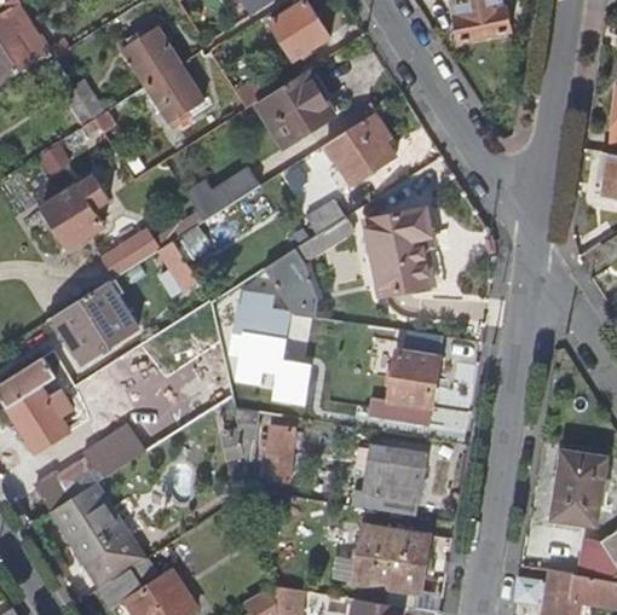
[(0,68),(3,73),(29,56),(16,34),(7,21),(24,10),(17,0),(7,0),(0,5),(0,68)]
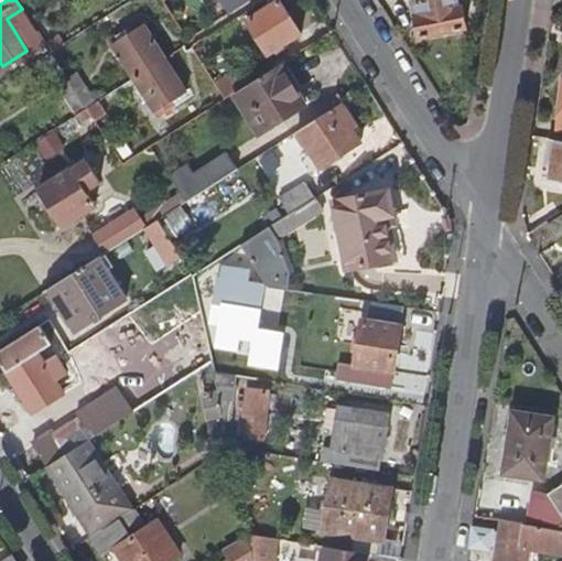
[(217,0),(226,12),(245,0),(217,0)]
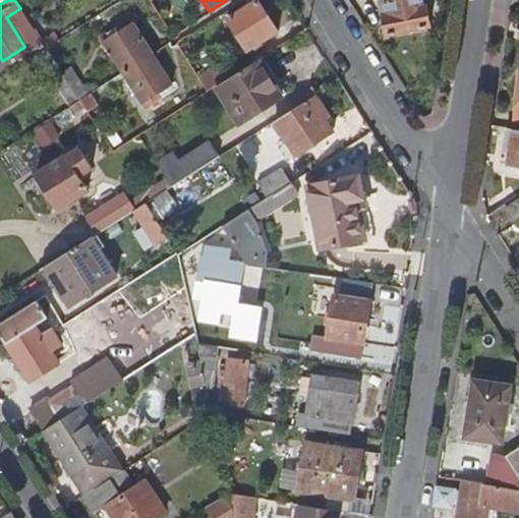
[(248,47),(276,31),(257,0),(254,0),(229,16),(248,47)]
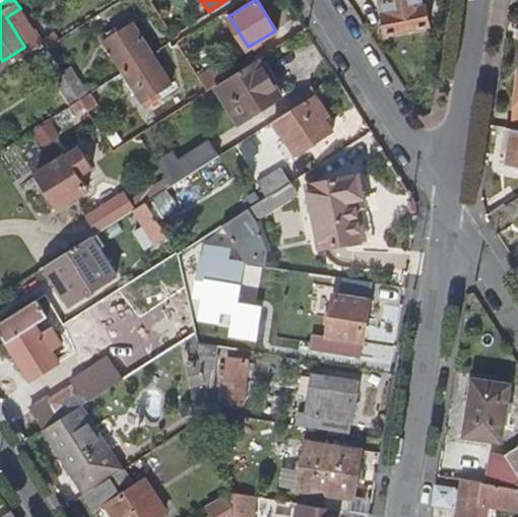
[(384,0),(386,10),(383,11),(387,31),(429,24),(426,5),(423,5),(422,0),(384,0)]
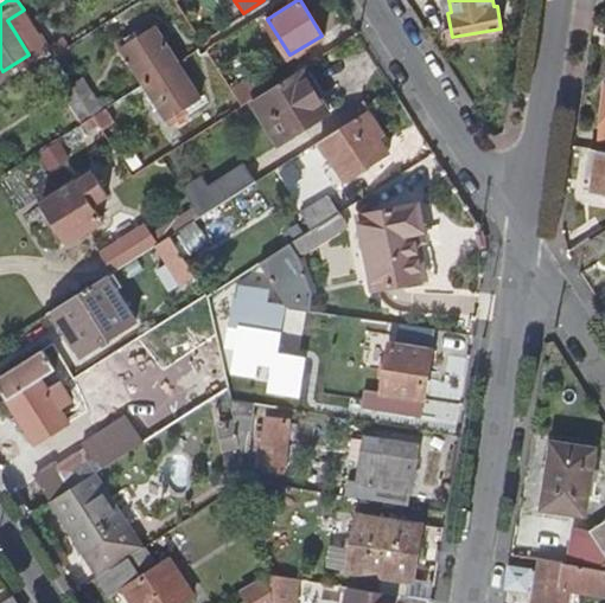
[(142,84),(177,62),(151,20),(116,43),(142,84)]
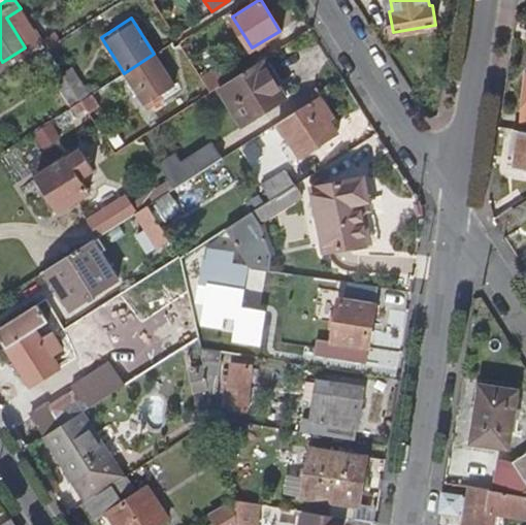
[(28,20),(13,29),(25,47),(29,54),(43,44),(41,41),(28,20)]
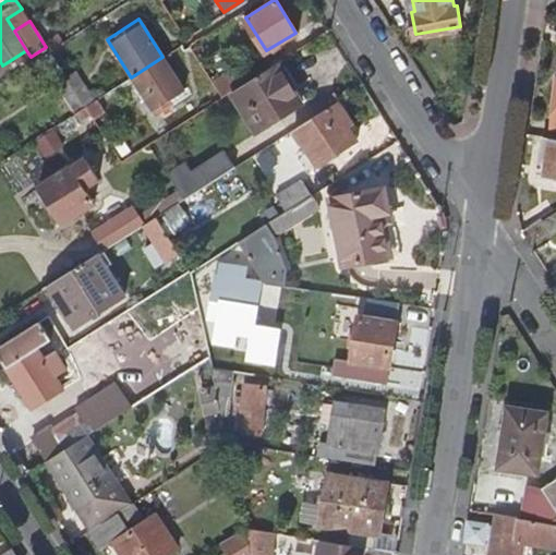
[(58,34),(44,44),(46,47),(49,51),(63,43),(58,34)]
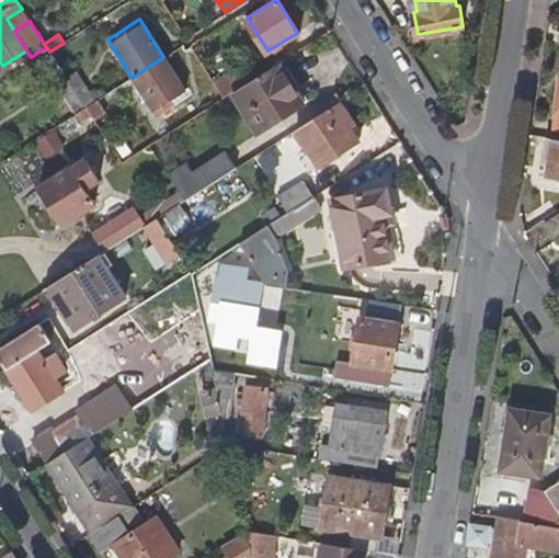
[(66,78),(49,52),(37,59),(75,114),(84,107),(66,78)]
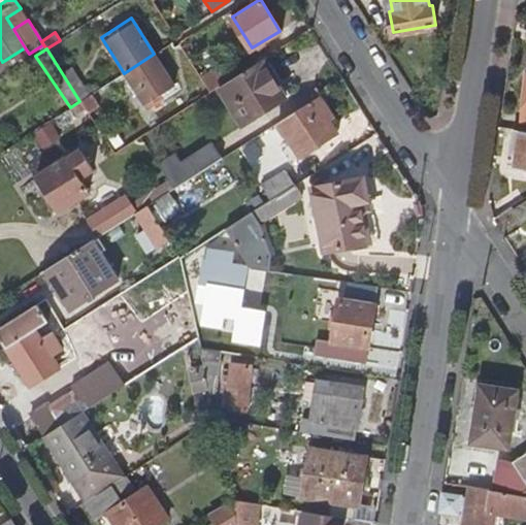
[(174,86),(154,54),(124,73),(144,104),(174,86)]
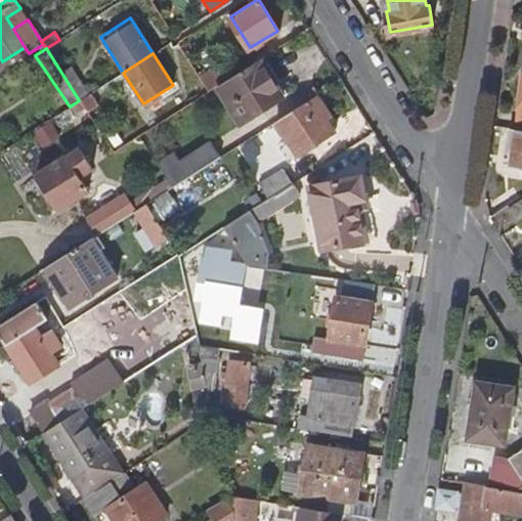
[(283,96),(257,59),(224,80),(214,86),(238,124),(283,96)]
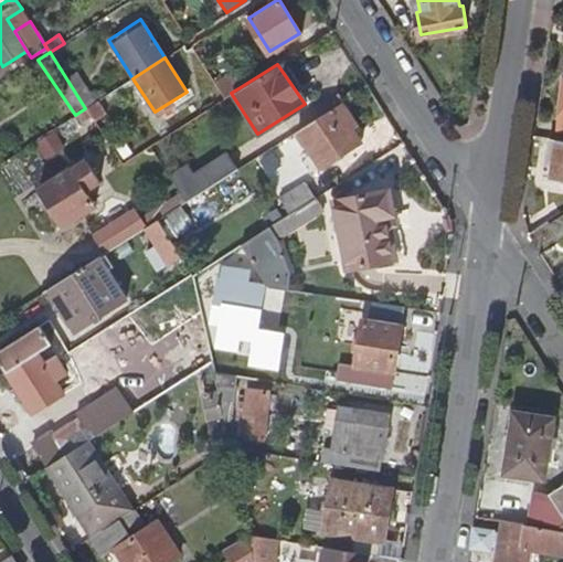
[(229,67),(210,77),(223,97),(231,93),(242,86),(229,67)]
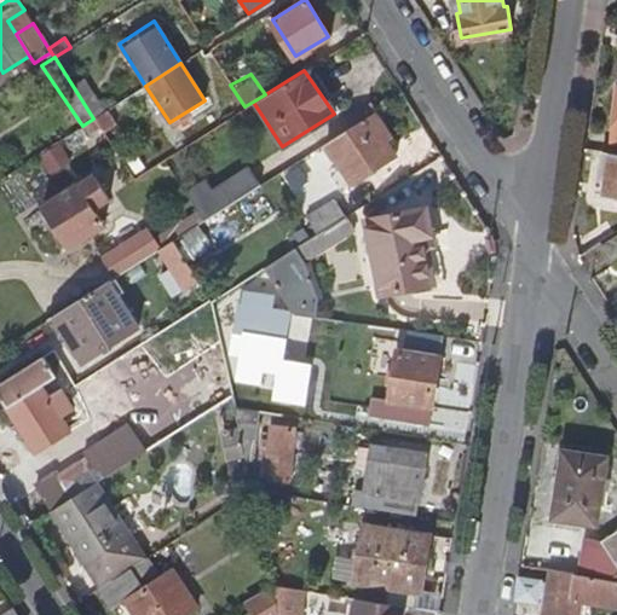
[(85,79),(73,86),(93,119),(107,110),(110,108),(104,98),(99,100),(85,79)]
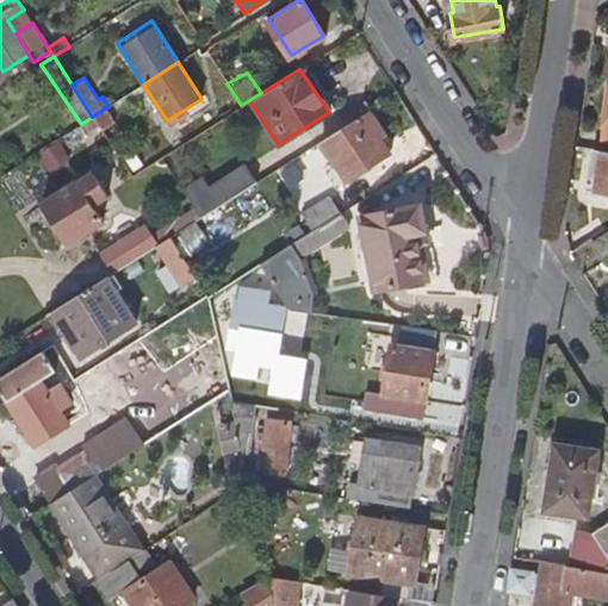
[(115,124),(105,108),(92,117),(99,126),(103,132),(115,124)]
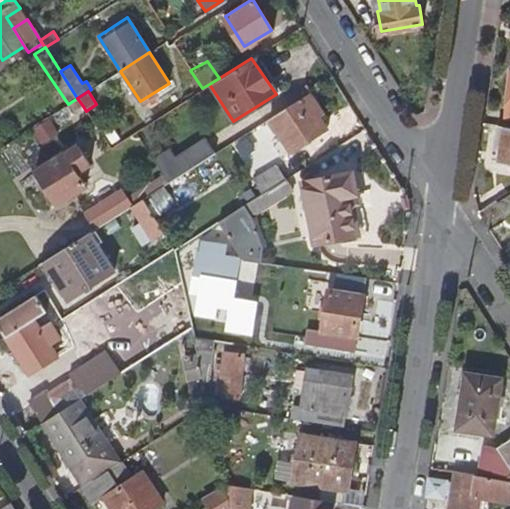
[(321,111),(309,93),(269,118),(289,151),(325,128),(316,115),(321,111)]
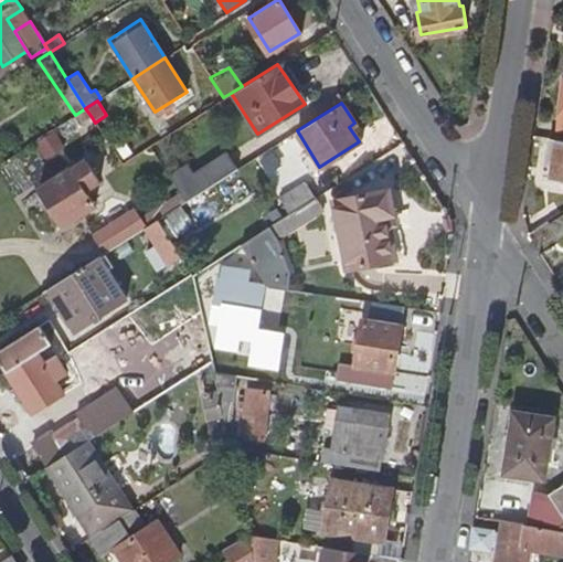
[(92,117),(85,108),(75,115),(81,125),(92,117)]
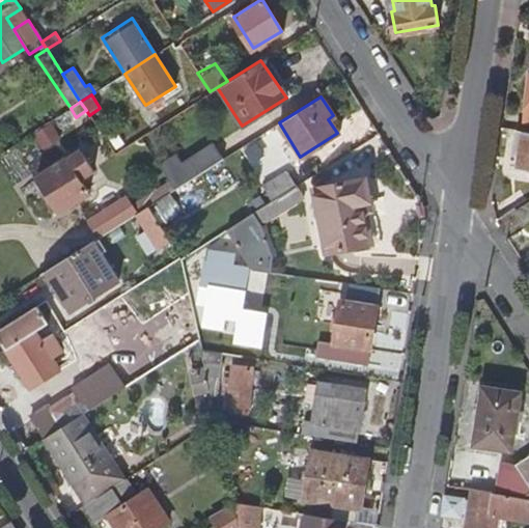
[(74,122),(65,111),(53,119),(60,131),(74,122)]
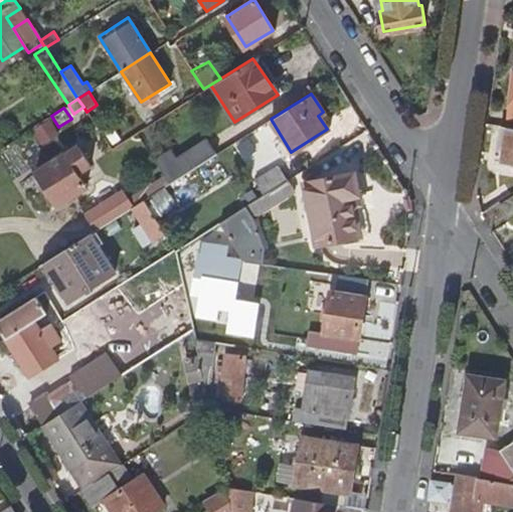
[(512,118),(511,118),(508,117),(503,116),(497,139),(502,140),(500,152),(512,155),(512,118)]
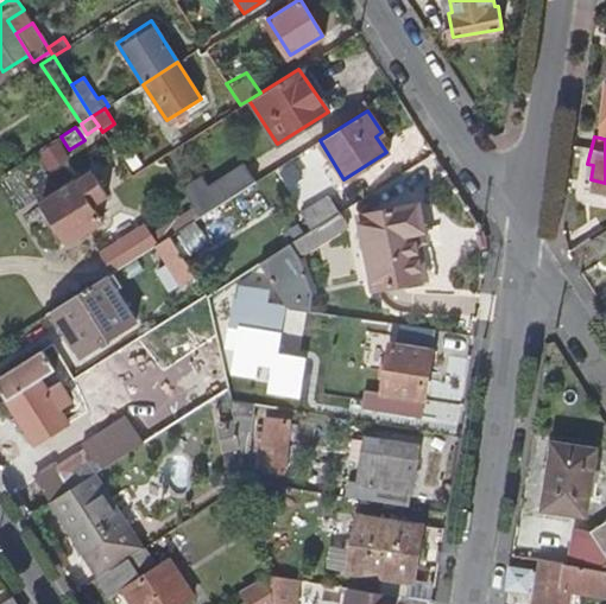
[(54,141),(39,151),(46,161),(61,153),(54,141)]
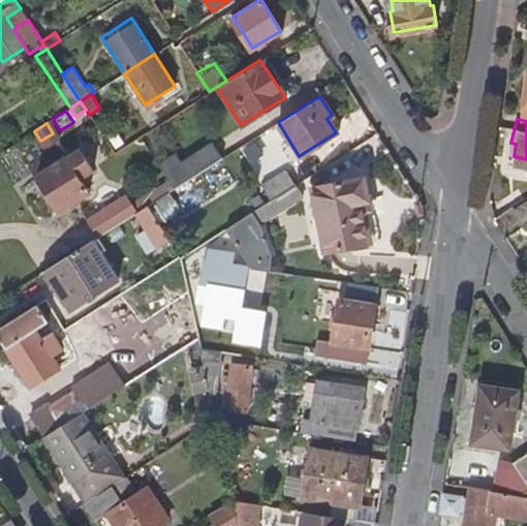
[(115,149),(123,144),(115,130),(106,136),(115,149)]
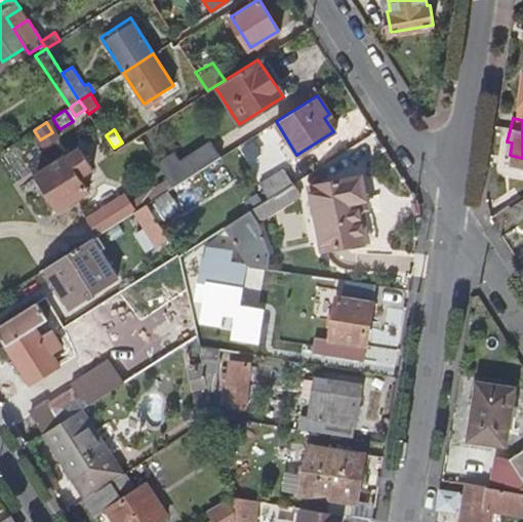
[(167,179),(172,187),(220,156),(210,141),(178,160),(173,152),(157,162),(167,179)]
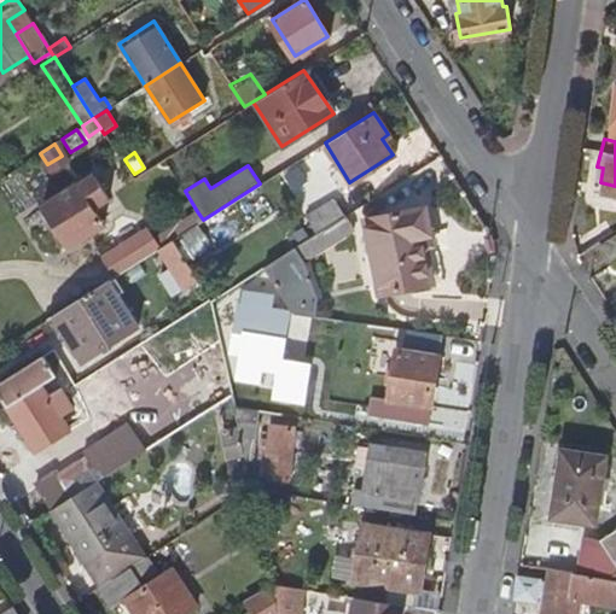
[(110,200),(94,177),(80,187),(77,183),(41,208),(68,249),(104,226),(96,210),(110,200)]
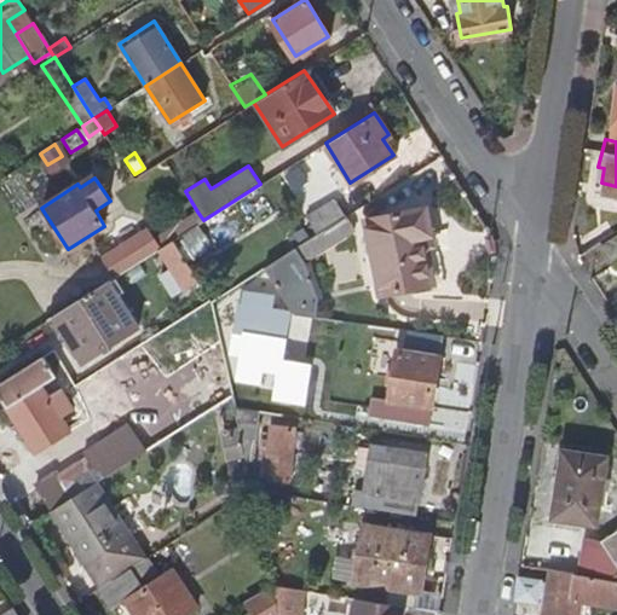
[(316,235),(345,215),(334,198),(305,216),(316,235)]
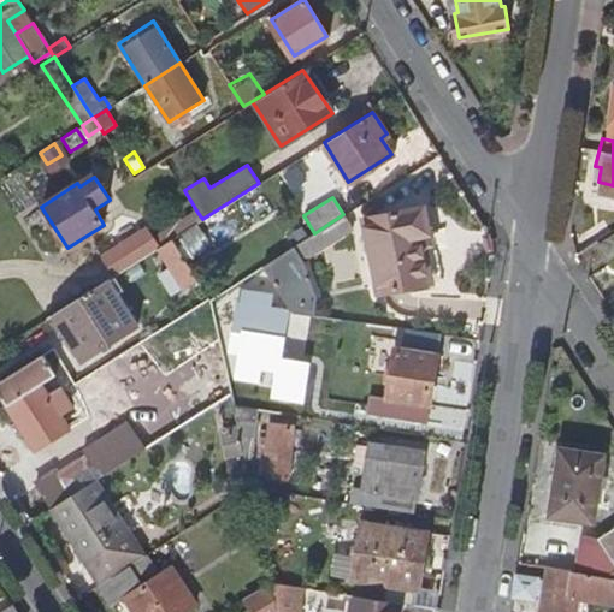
[(153,238),(158,248),(171,239),(196,224),(202,219),(196,211),(153,238)]
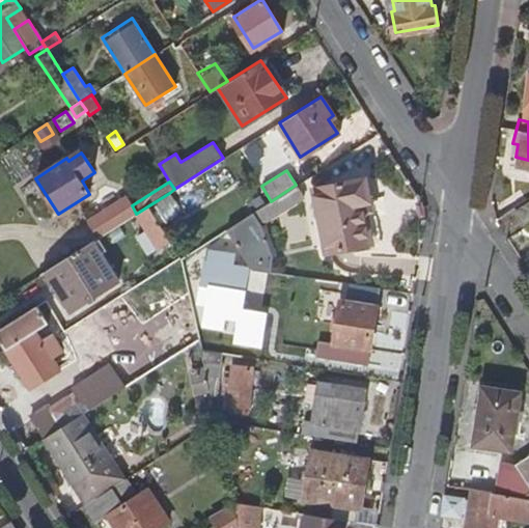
[(368,202),(364,182),(313,190),(326,254),(366,247),(358,204),(368,202)]
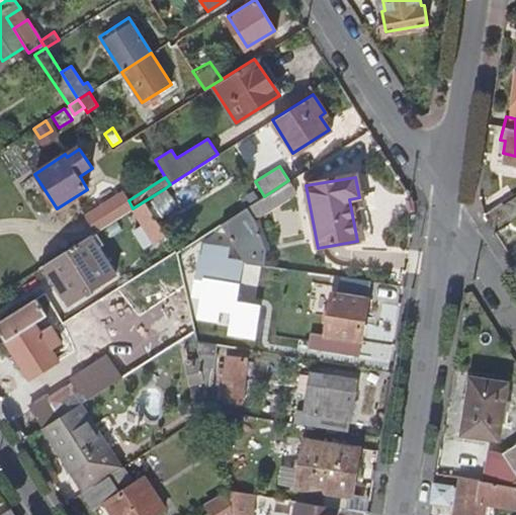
[(301,190),(292,178),(288,180),(264,196),(249,205),(257,219),(301,190)]
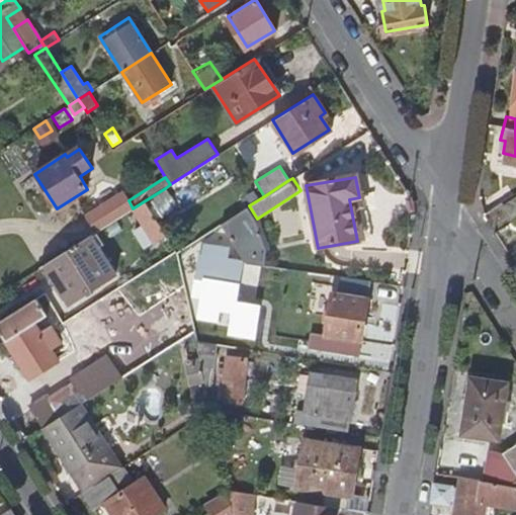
[(177,206),(165,188),(144,201),(157,221),(177,206)]
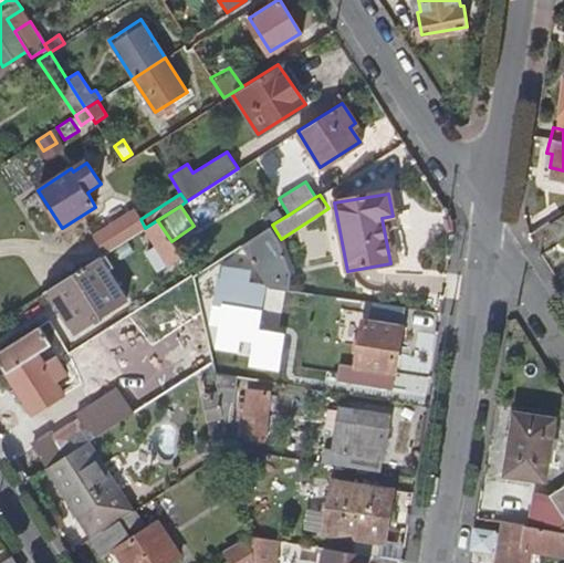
[(127,239),(145,228),(141,219),(136,211),(95,236),(106,252),(127,239)]
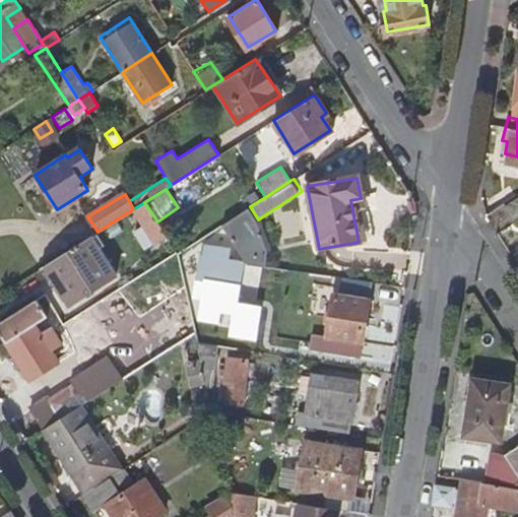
[(512,218),(517,213),(517,196),(504,206),(512,218)]
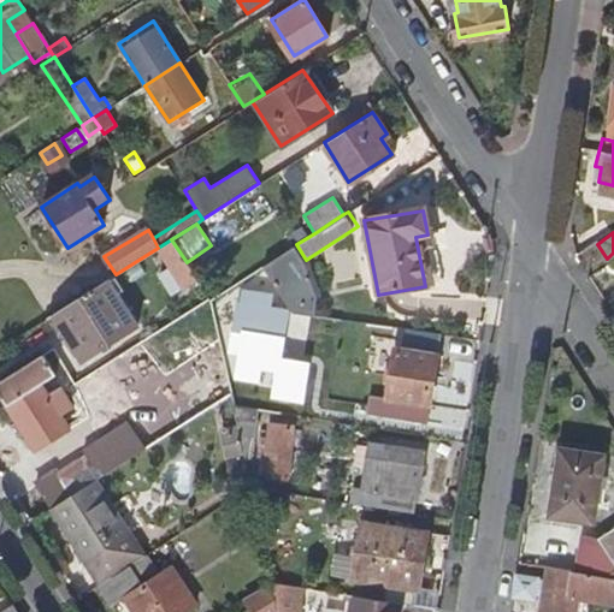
[(171,239),(158,248),(169,266),(158,274),(170,293),(196,278),(187,262),(171,239)]
